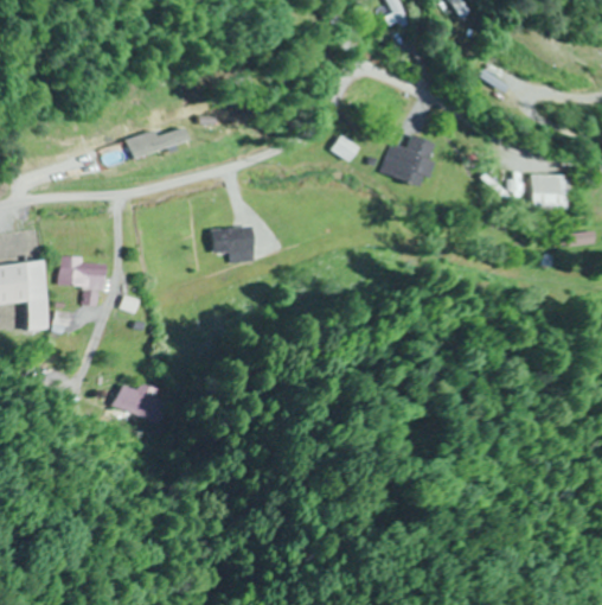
[(388,0),(403,27),(411,23),(399,0),(388,0)]
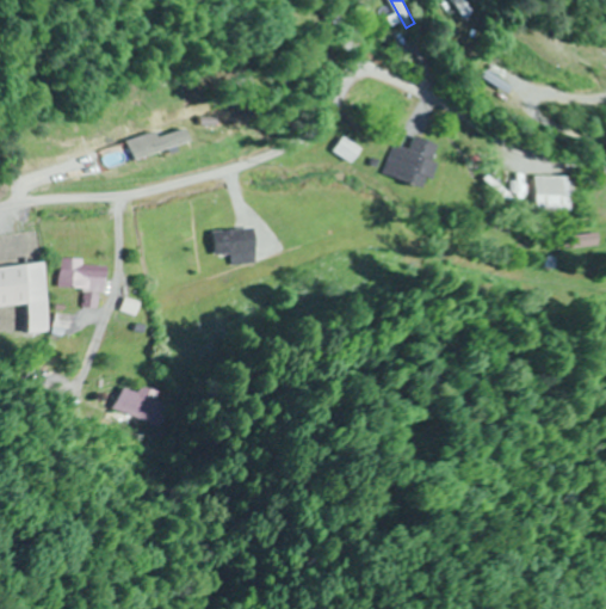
[(387,172),(426,188),(443,145),(418,136),(413,148),(397,142),(387,172)]
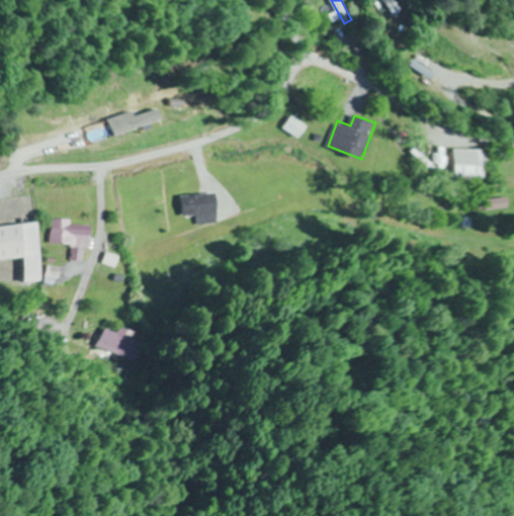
[(309,126),(297,116),(288,127),(300,138),(309,126)]
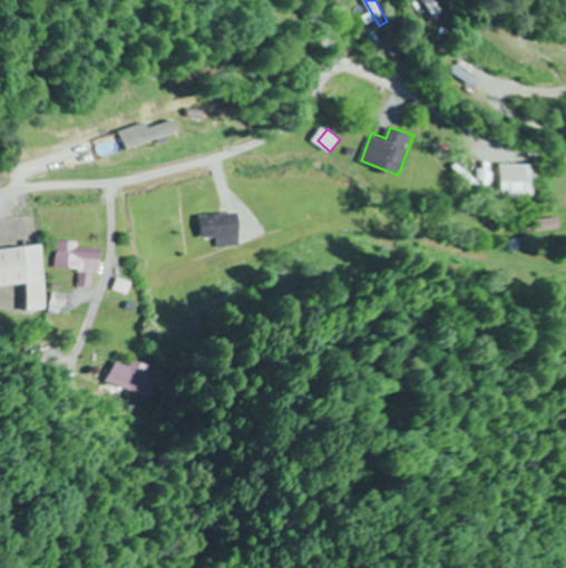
[(529,164),(499,164),(499,195),(529,195),(529,164)]
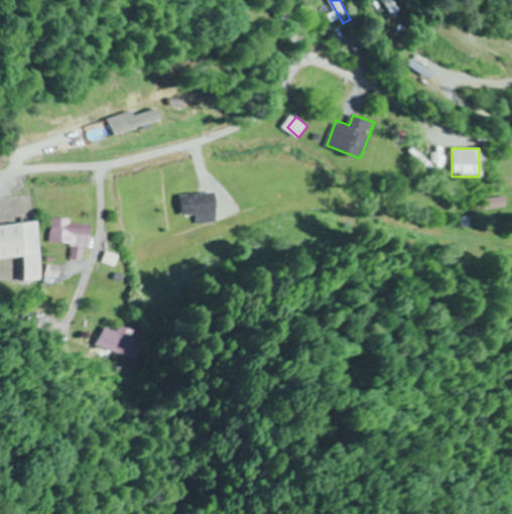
[(216,191),(180,194),(182,215),(198,214),(198,222),(218,220),(216,191)]
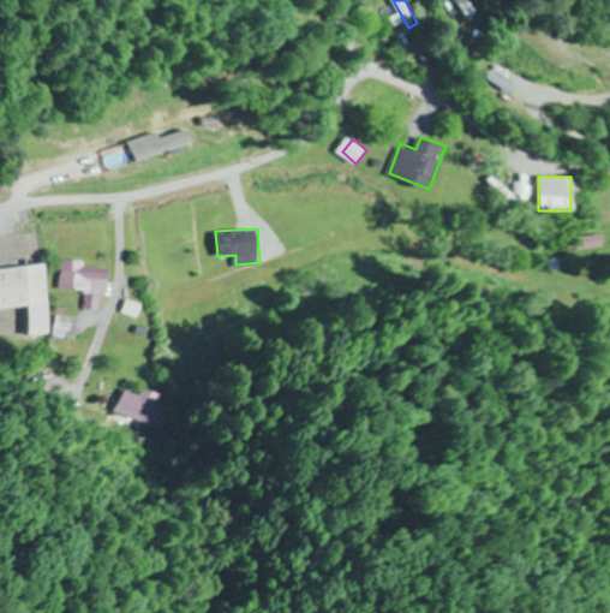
[(58,287),(84,289),(83,308),(103,309),(106,266),(82,265),(82,259),(60,257),(58,287)]
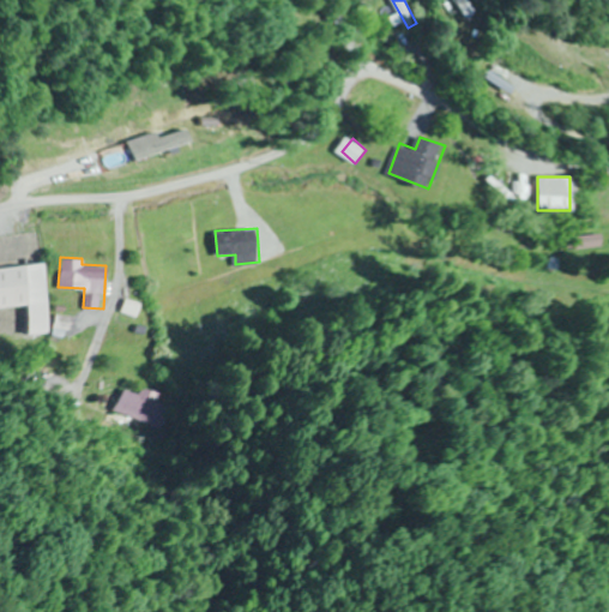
[(0,267),(0,306),(29,304),(31,333),(49,331),(43,263),(0,267)]
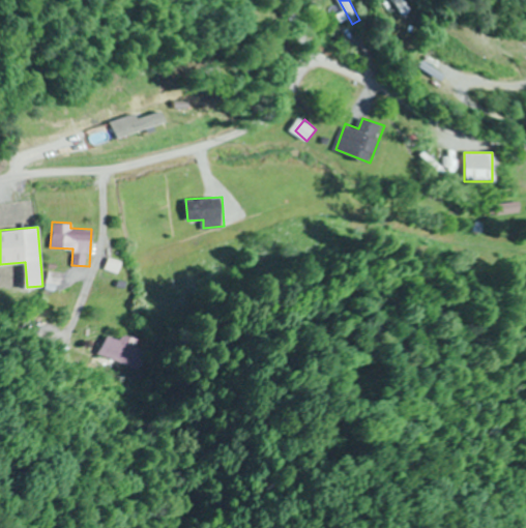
[(138,340),(120,333),(118,339),(107,334),(98,356),(139,371),(146,351),(135,347),(138,340)]
